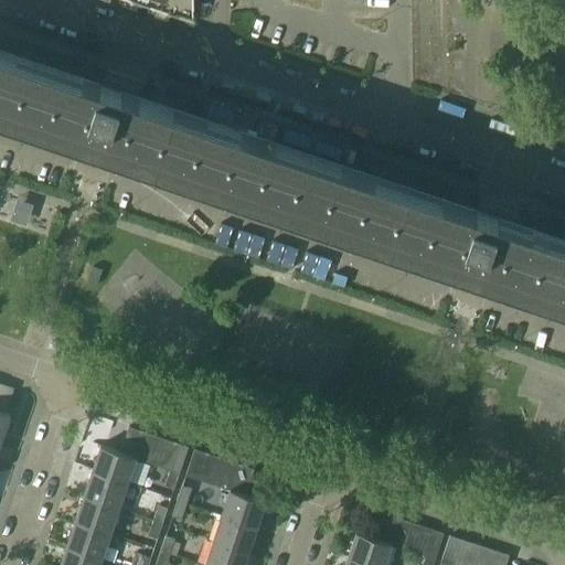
[(159,0),(180,7),(181,6),(194,10),(194,0),(159,0)]
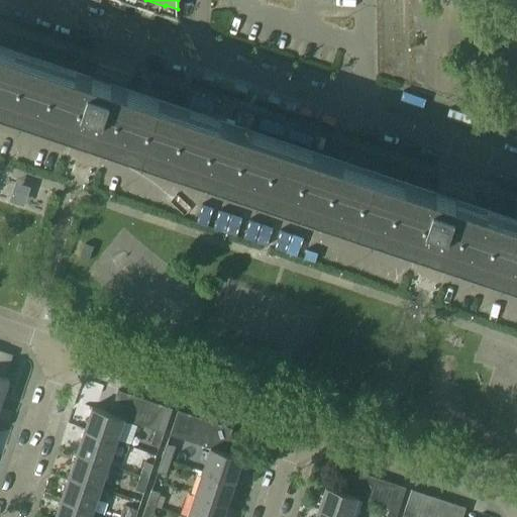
[(516,272),(516,222),(472,207),(477,191),(476,190),(473,198),(438,187),(441,178),(440,178),(434,195),(431,194),(128,92),(133,75),(132,74),(129,82),(95,71),(97,63),(96,62),(90,80),(0,48),(0,98),(77,124),(97,130),(111,135),(516,272)]
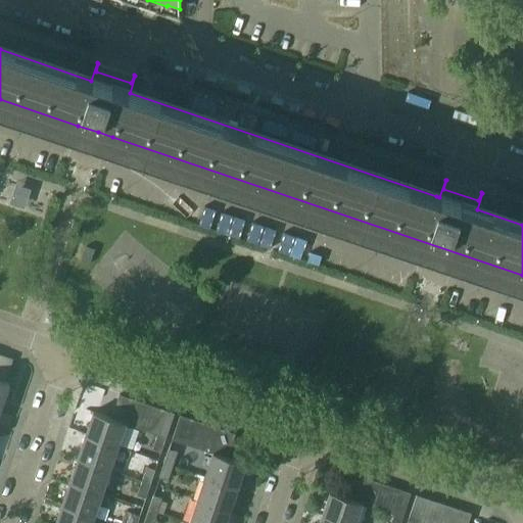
[(87,246),(82,260),(90,264),(95,249),(87,246)]
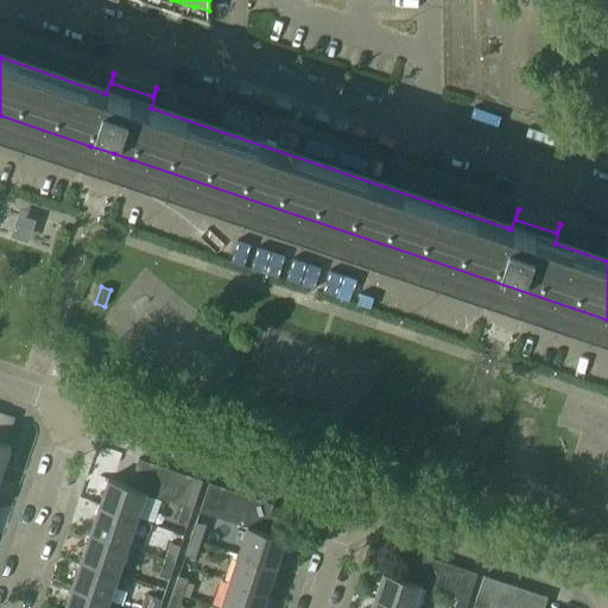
[(0,472),(2,474),(12,445),(0,441),(0,472)]
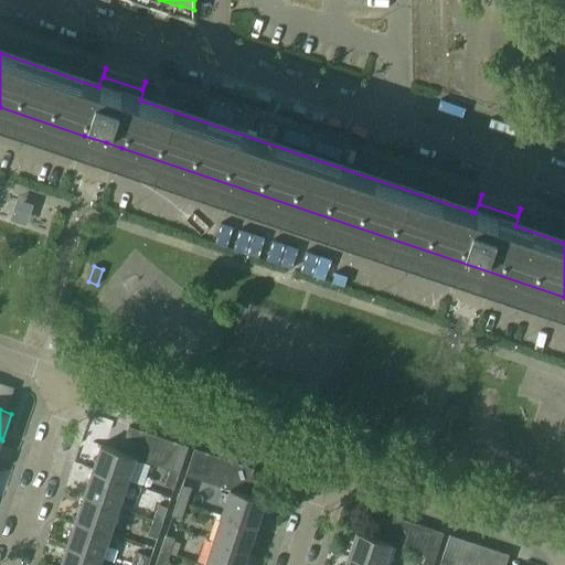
[(129,426),(120,451),(132,455),(141,429),(129,426)]
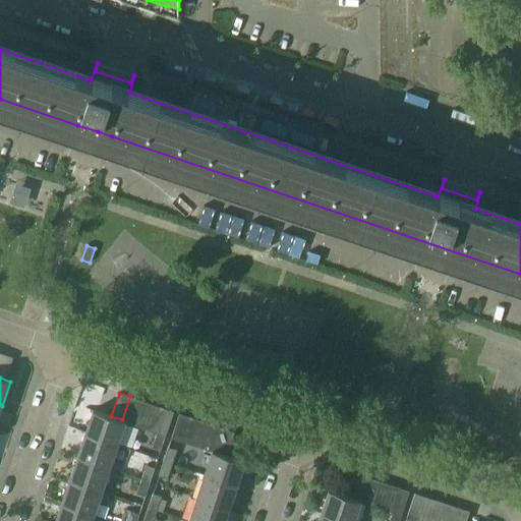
[(141,400),(130,396),(122,419),(126,420),(125,422),(132,424),(141,400)]
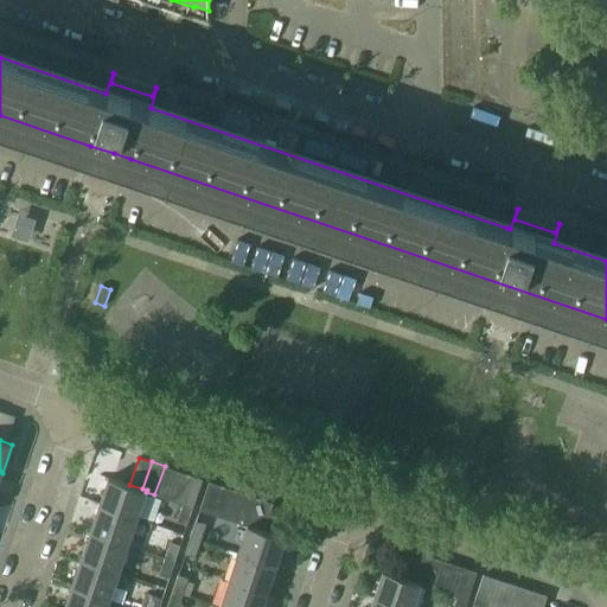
[(177,471),(165,466),(154,494),(167,499),(177,471)]
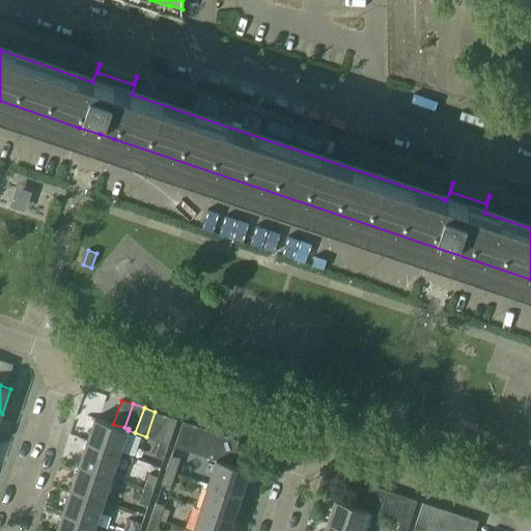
[(166,415),(155,412),(146,437),(158,440),(166,415)]
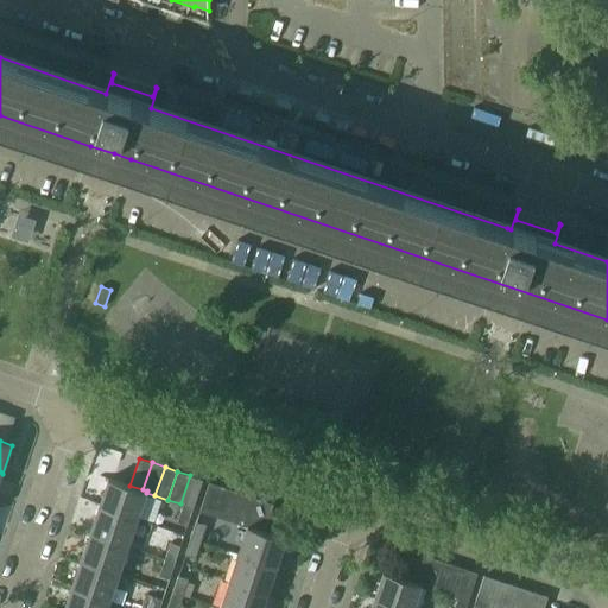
[(203,480),(190,475),(181,504),(183,505),(194,508),(203,480)]
